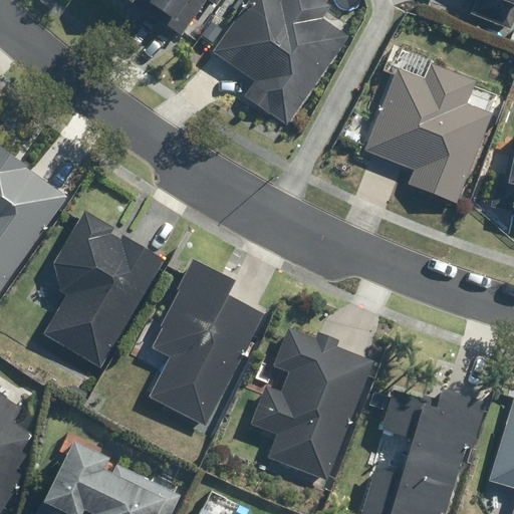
[(119,0),(129,7),(134,0),(142,0),(169,20),(165,26),(183,40),(213,0),(119,0)]
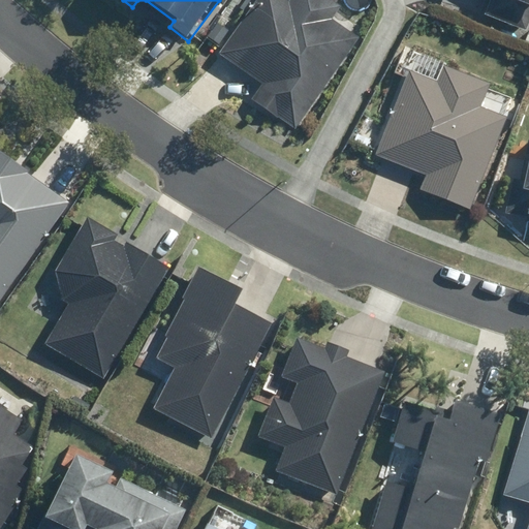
[(296,129),(356,36),(329,18),(336,7),(323,0),(288,0),(288,1),(286,0),(252,0),(217,54),(260,82),(250,99),(296,129)]
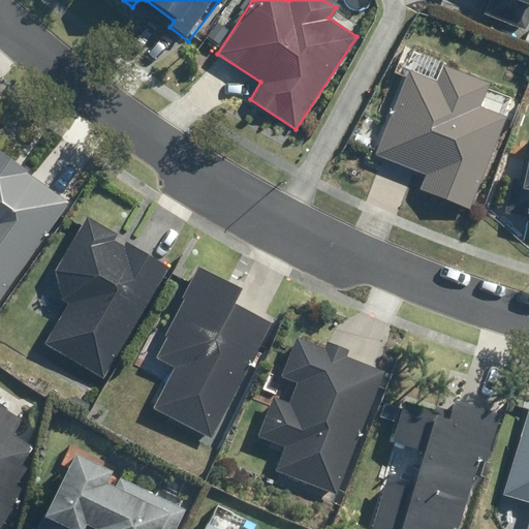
[(438,83),(409,71),(377,154),(424,172),(417,188),(468,208),(503,119),(479,110),(489,87),(443,69),(438,83)]
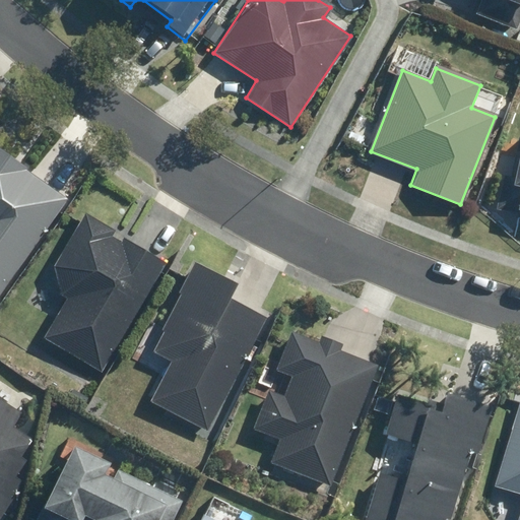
[(0,293),(67,199),(0,150),(0,293)]
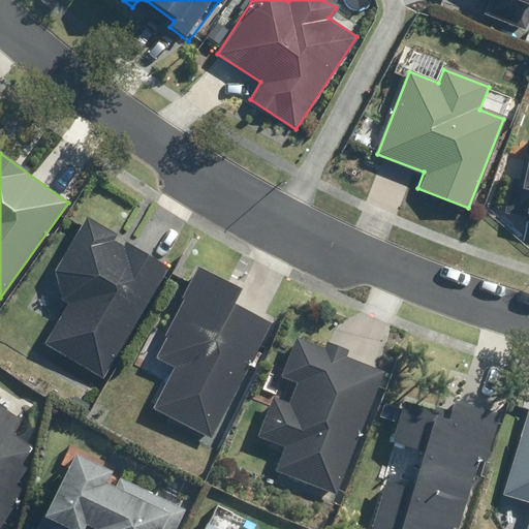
[(86,220),(55,273),(66,304),(45,339),(104,374),(166,267),(86,220)]
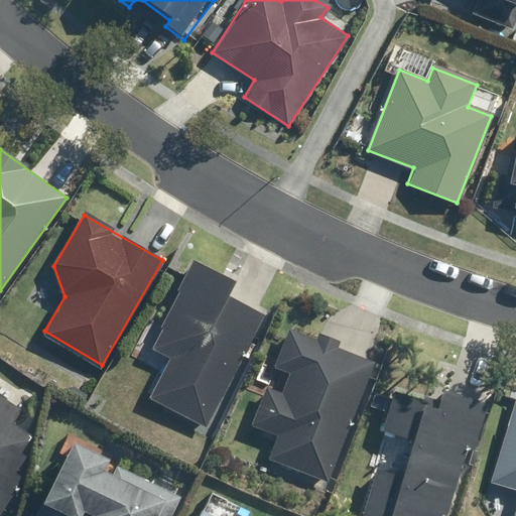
[(236,281),(192,260),(149,346),(168,356),(145,400),(206,430),(264,315),(228,297),(236,281)]
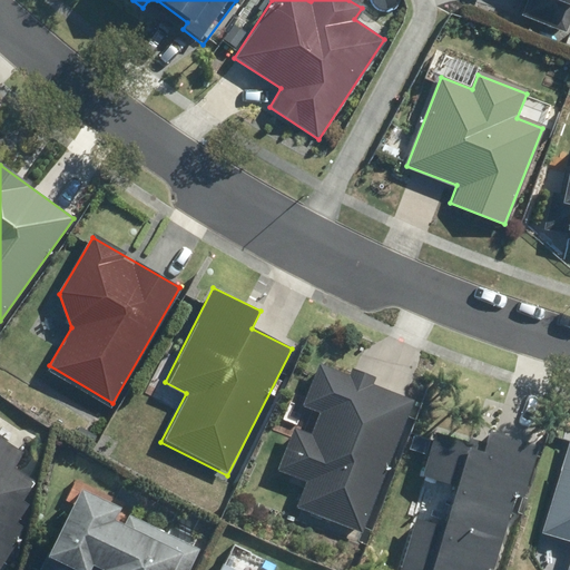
[(411,397),(320,362),(302,406),(318,413),(312,431),(297,425),(279,473),(304,483),(297,501),(362,527),(411,397)]
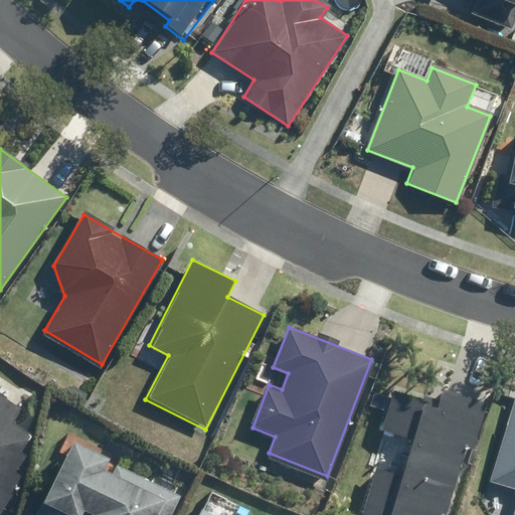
[(396,387),(384,431),(359,514),(441,514),(460,450),(471,453),(487,397),(441,384),(437,399),(396,387)]
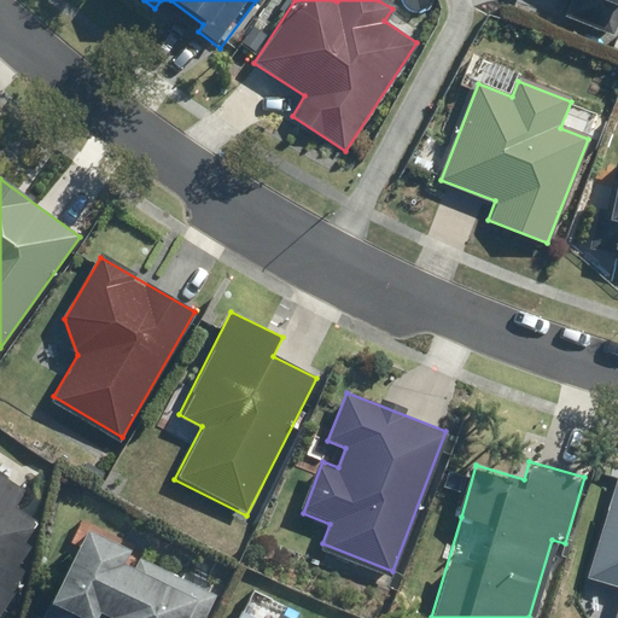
[(27,490),(0,473),(0,613),(29,569),(19,563),(31,542),(28,540),(39,523),(16,508),(27,490)]
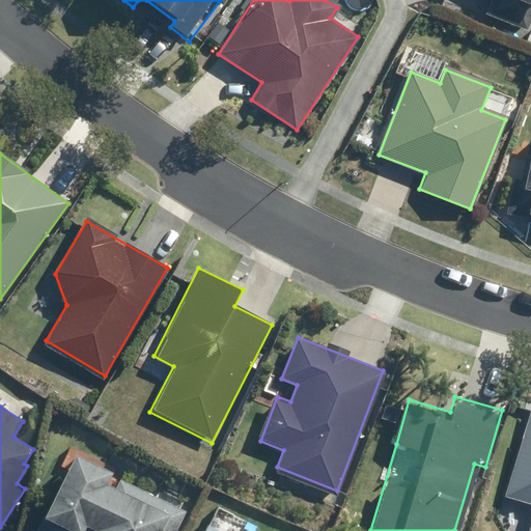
[(530,530),(530,407),(503,494),(530,502),(530,514),(525,530),(530,530)]
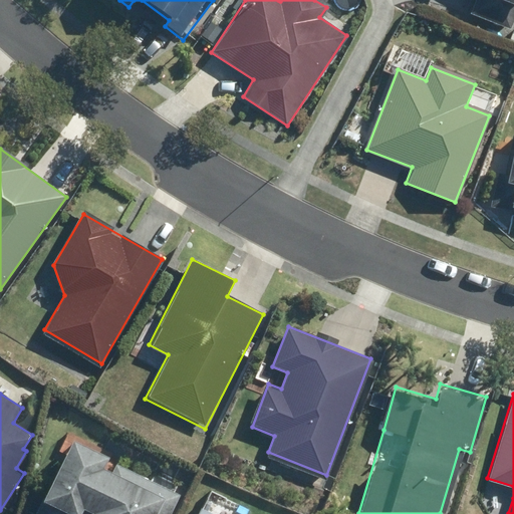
[(171,513),(181,492),(105,456),(108,449),(72,432),(33,513),(171,513)]
